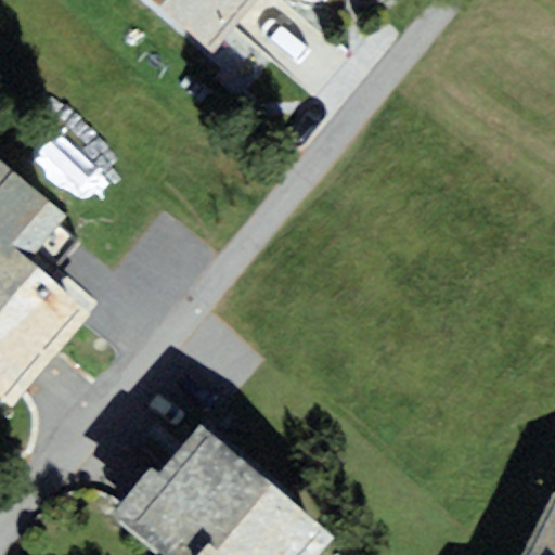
[(152,0),(213,52),(259,0),(152,0)]
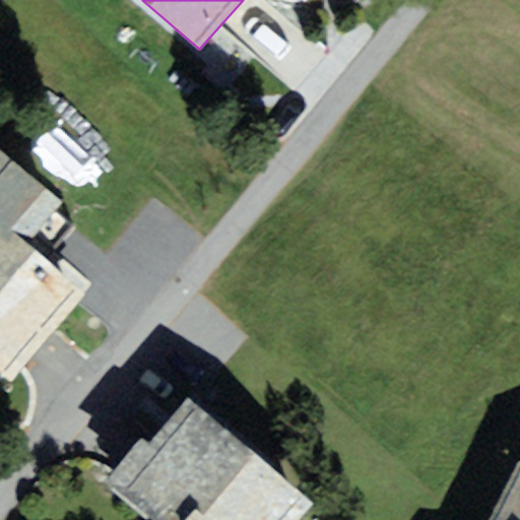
[(0,220),(27,244),(63,202),(0,149),(0,220)]
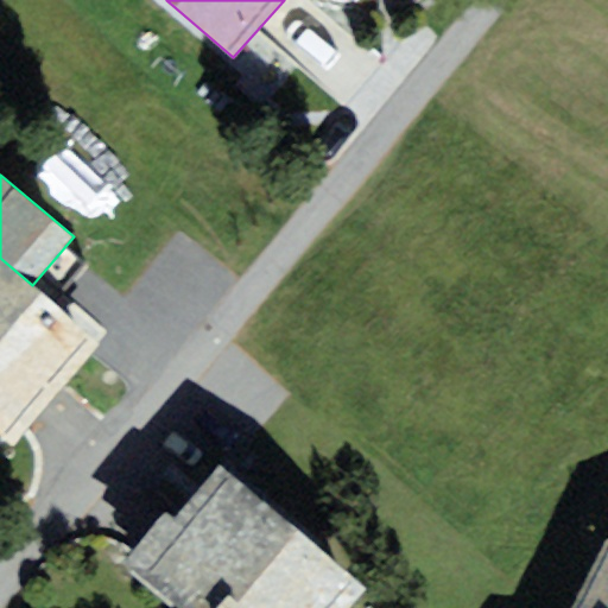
[(0,434),(16,447),(102,344),(32,285),(0,258),(0,434)]
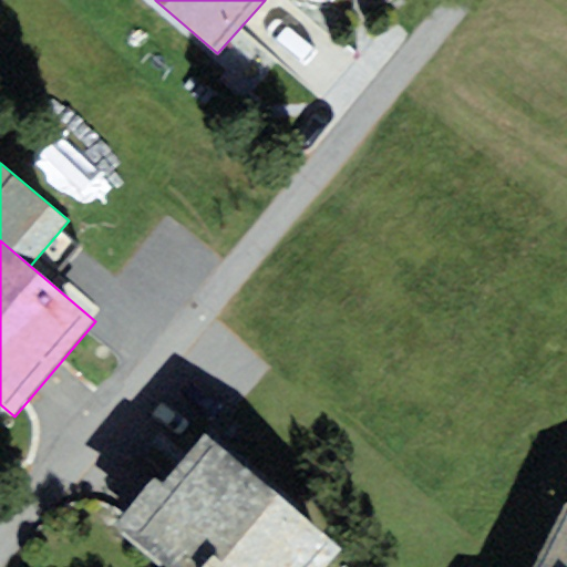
[(327,566),(344,547),(205,433),(164,482),(156,475),(115,525),(166,566),(327,566)]
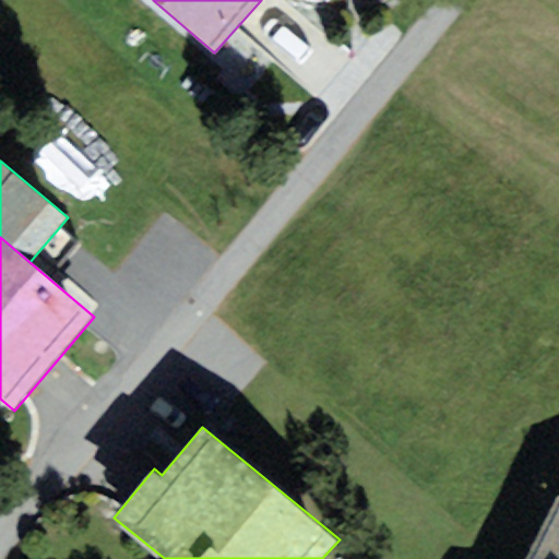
[(558,558),(558,494),(554,494),(521,558),(558,558)]
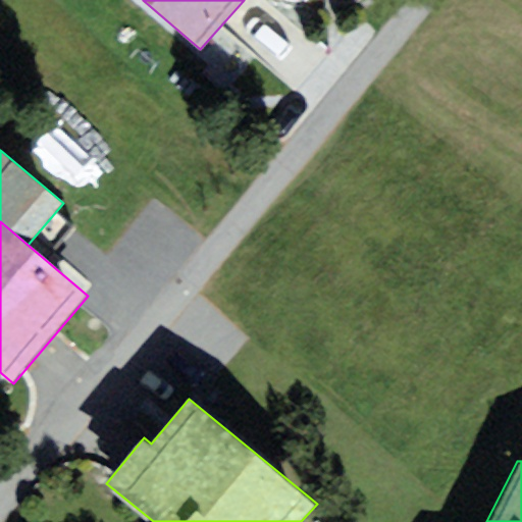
All buildings are outlined.
